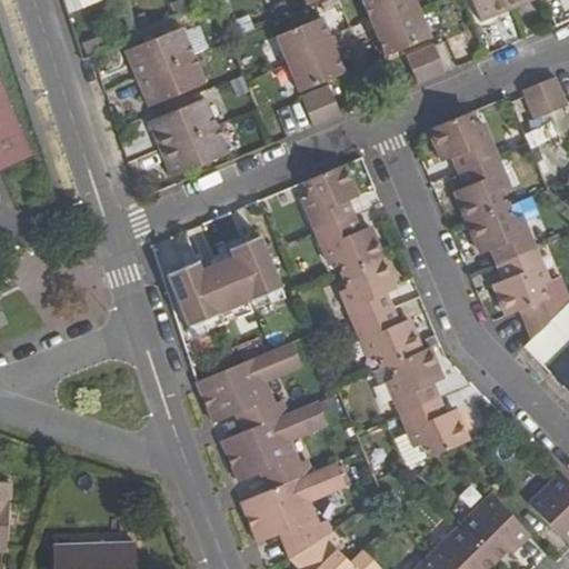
[(62,0),(67,15),(82,8),(79,0),(62,0)]
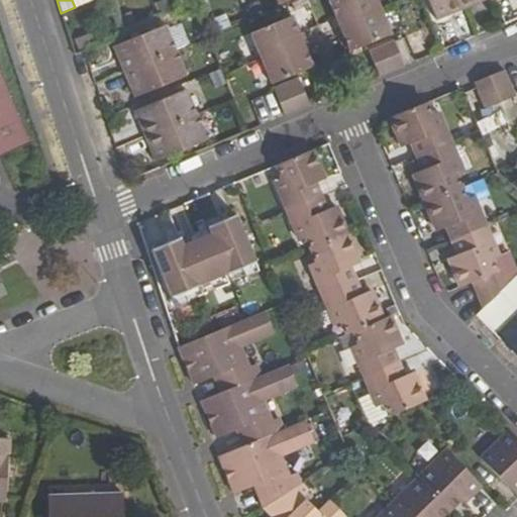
[(377,0),(330,0),(329,1),(339,26),(381,9),(377,0)]
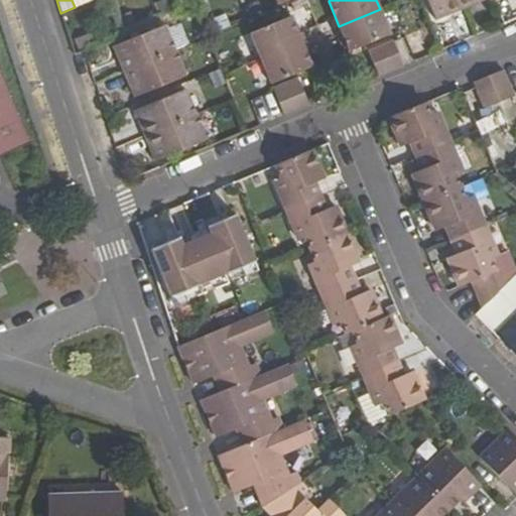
[(457,0),(427,0),(436,19),(461,9),(457,0)]
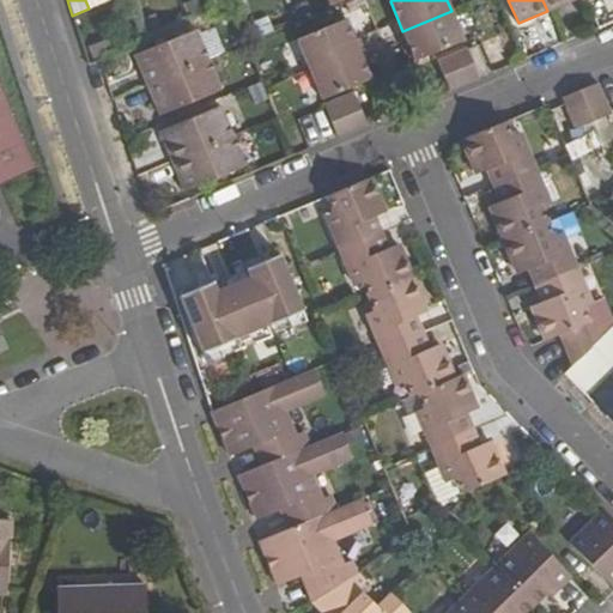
[(542,0),(547,11),(572,0),(542,0)]
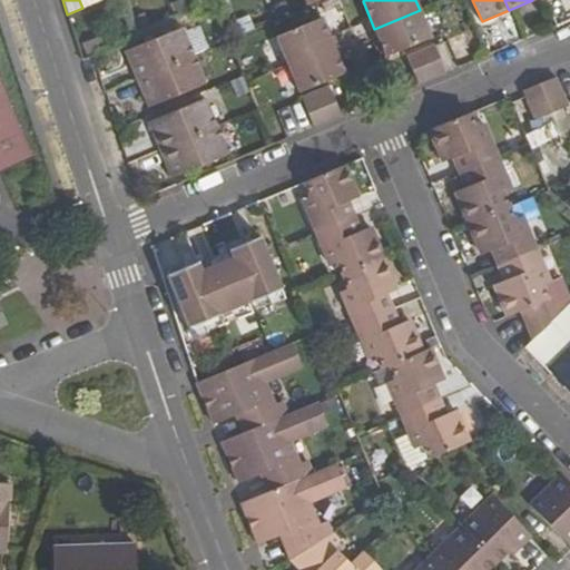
[(420,10),(374,29),(386,57),(431,38),(420,10)]
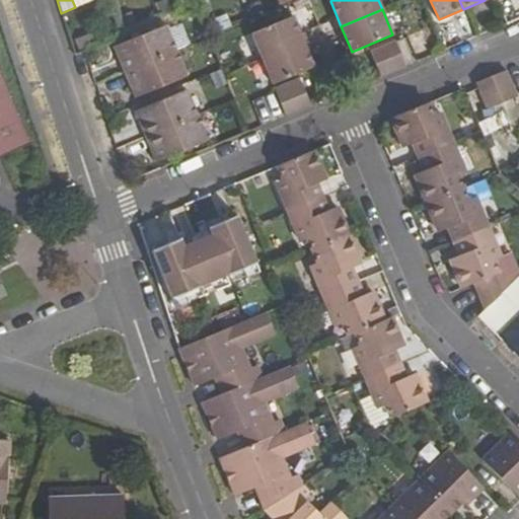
[(292,17),(251,33),(262,59),(303,43),(292,17)]
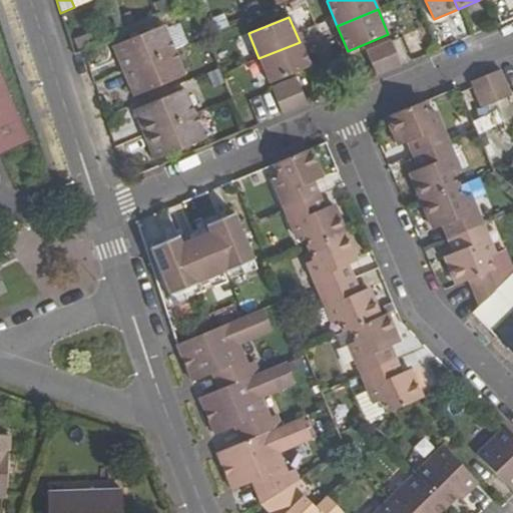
[(163,25),(112,47),(122,71),(173,50),(163,25)]
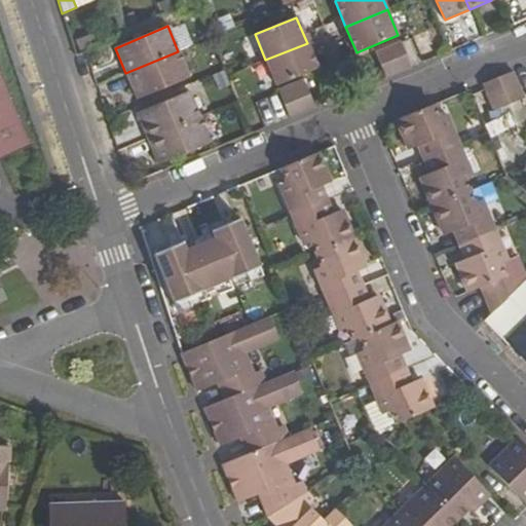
[(400,42),(387,47),(399,72),(411,68),(400,42)]
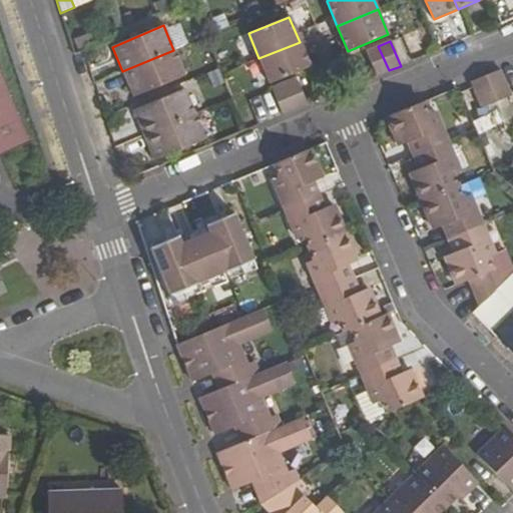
[(300,42),(259,58),(270,83),(310,66),(300,42)]
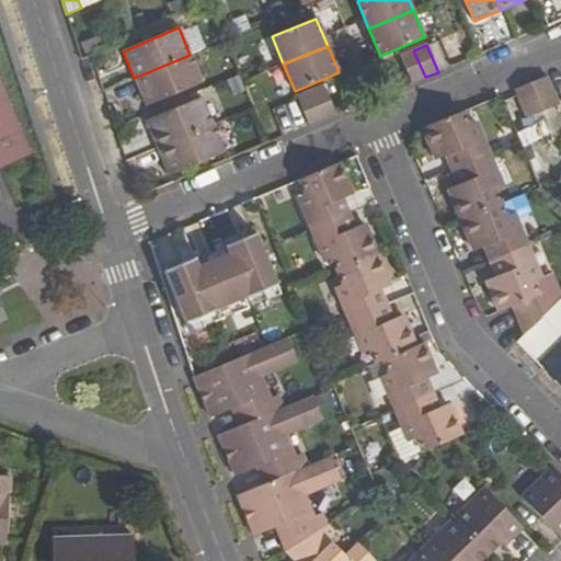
[(413,50),(400,56),(411,82),(425,77),(413,50)]
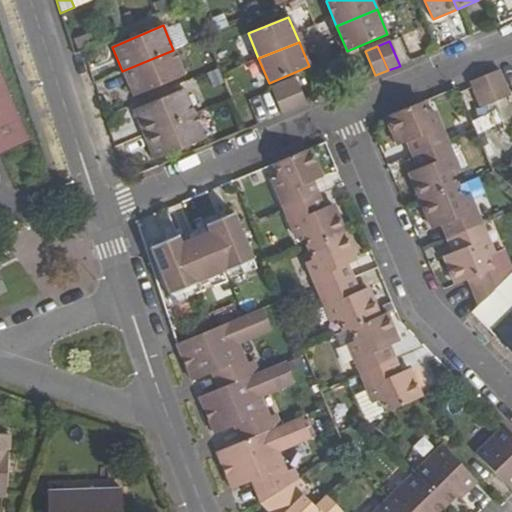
[(173,50),(122,71),(133,96),(184,75),(173,50)]
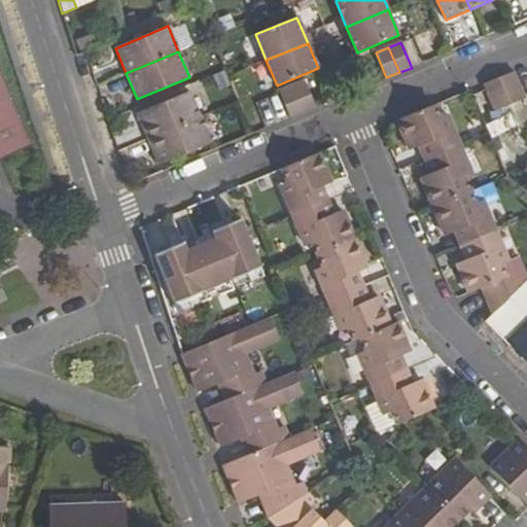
[(498,77),(511,105),(525,99),(514,71),(498,77)]
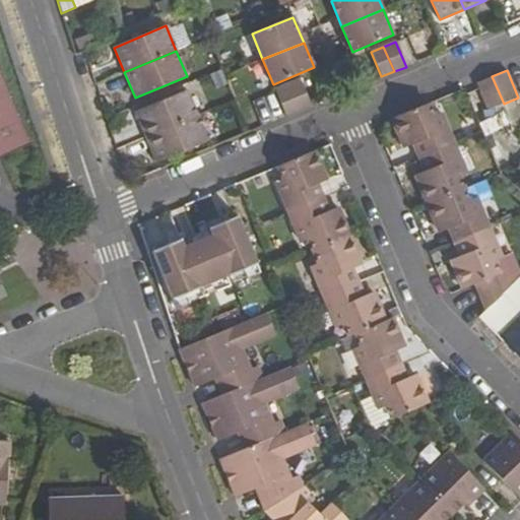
[(476,83),(489,111),(504,104),(492,76),(476,83)]
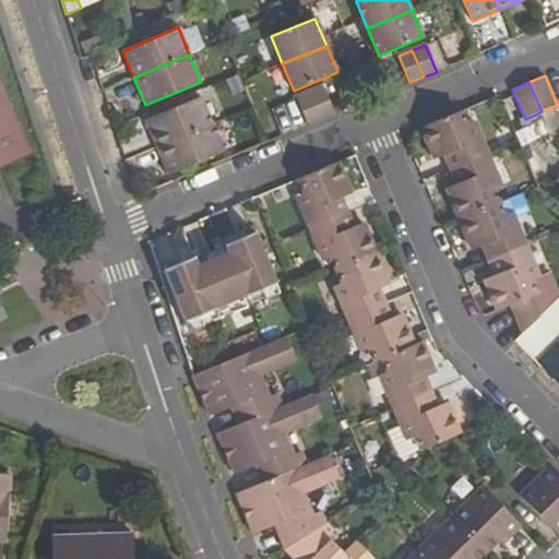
[(0,167),(31,155),(0,83),(0,167)]
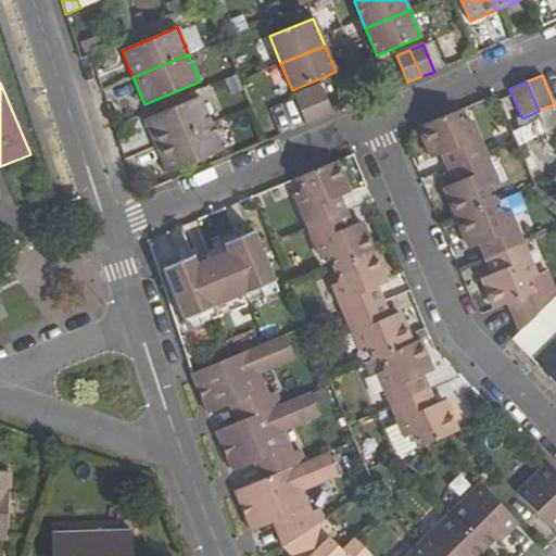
[(319,118),(332,113),(321,87),(307,92),(319,118)]
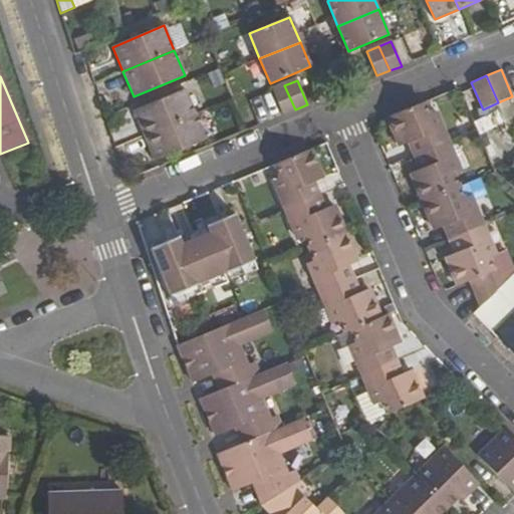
[(284,85),(272,90),(282,115),(295,109),(284,85)]
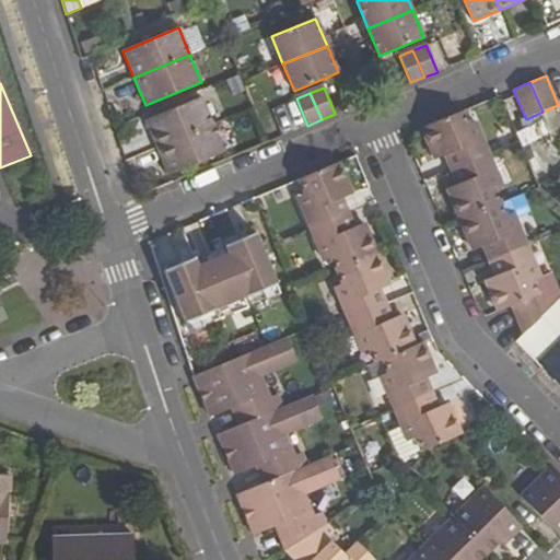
[(201,97),(146,120),(156,148),(212,125),(201,97)]
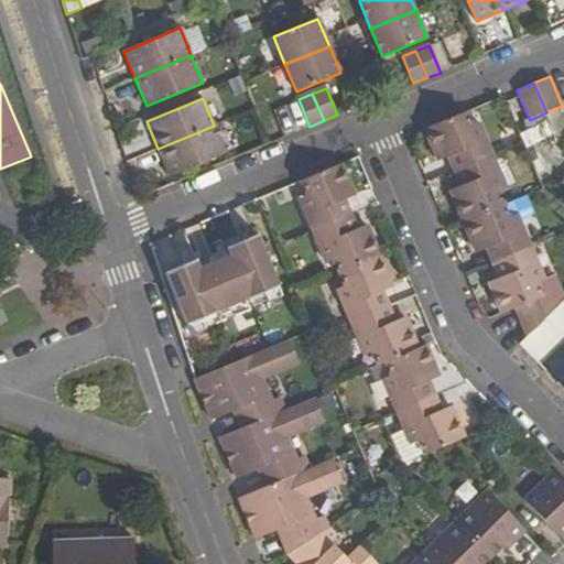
[(458,152),(465,167),(494,156),(479,123),(474,125),(468,111),(424,129),(437,161),(449,156),(458,152)]
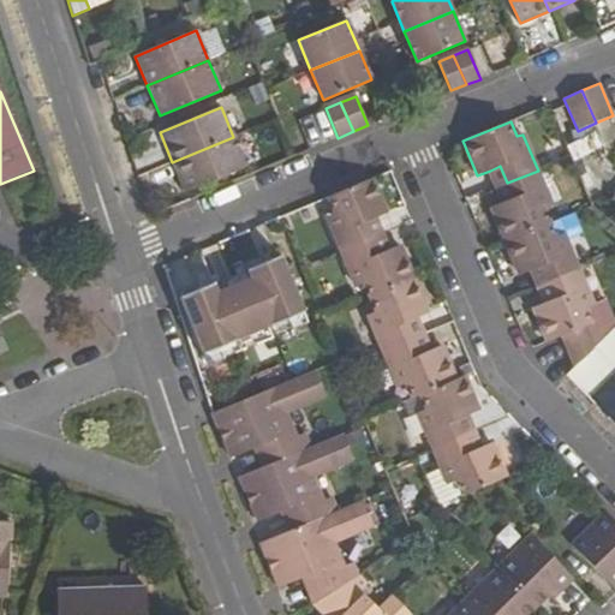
[(567,143),(573,159),(592,151),(586,135),(567,143)]
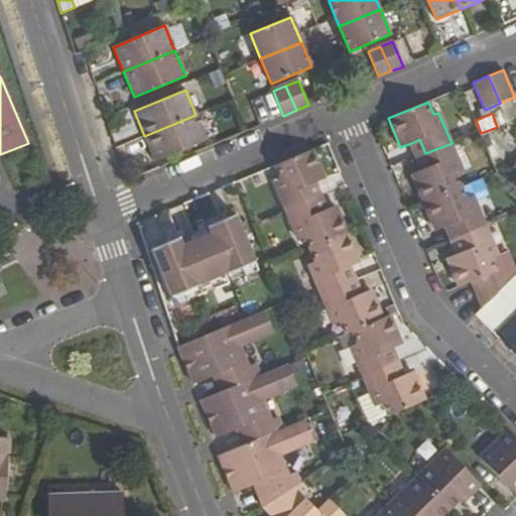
[(196,115),(144,136),(155,161),(206,139),(196,115)]
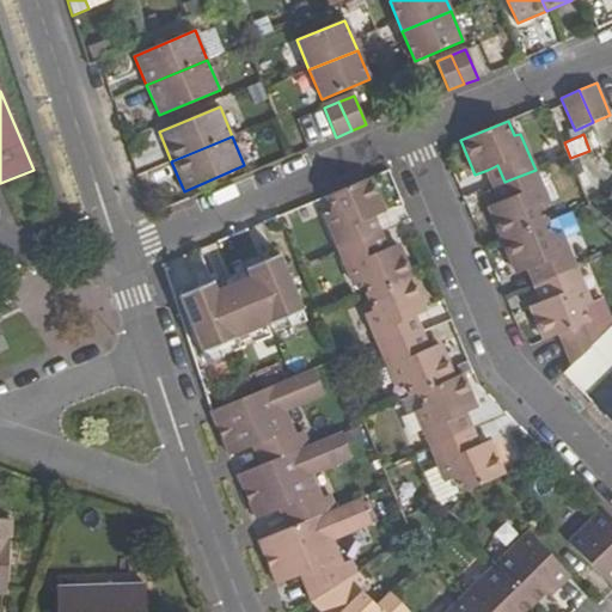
[(488,170),(495,187),(505,182),(497,165),(488,170)]
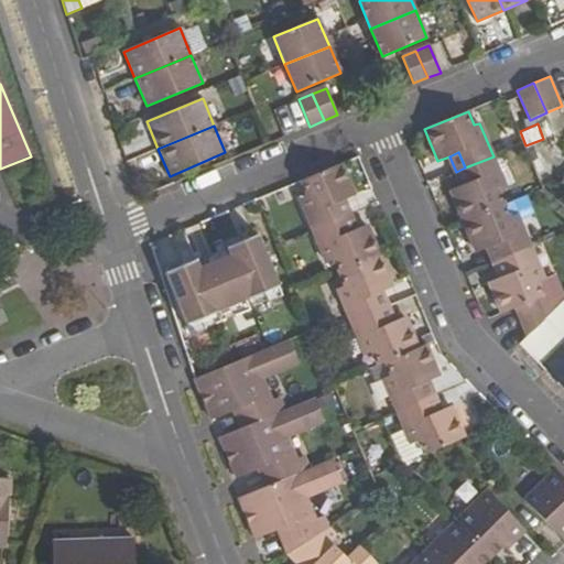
[(507,188),(494,156),(465,167),(470,184),(462,187),(451,193),(464,224),(507,205),(501,192),(507,188)]
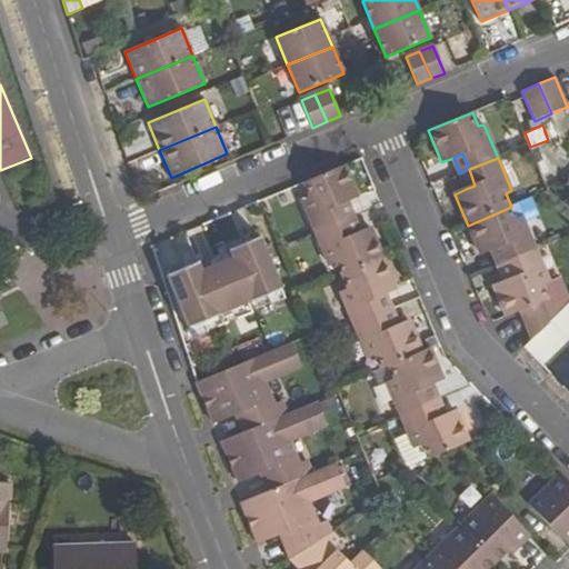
[(302,199),(316,231),(346,220),(339,206),(348,201),(359,197),(346,165),(303,182),(309,195),(302,199)]
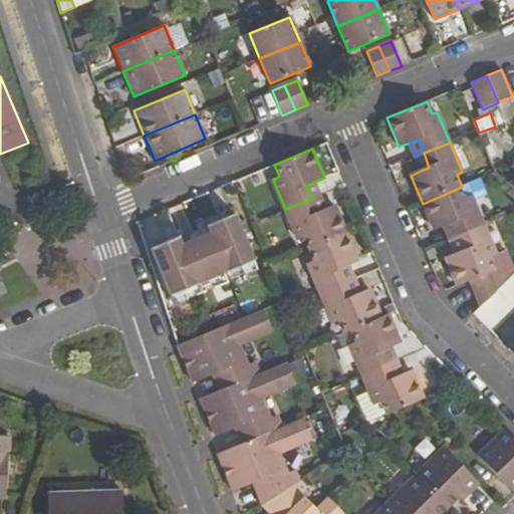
[(416,157),(421,171),(429,168),(424,153),(416,157)]
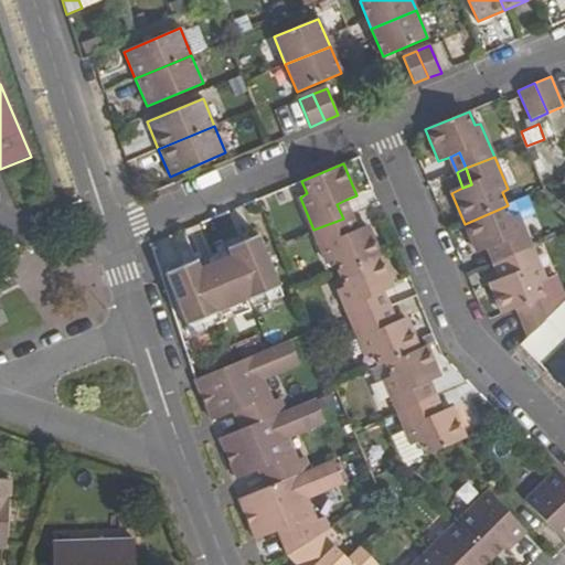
[(352,214),(345,200),(337,204),(343,219),(352,214)]
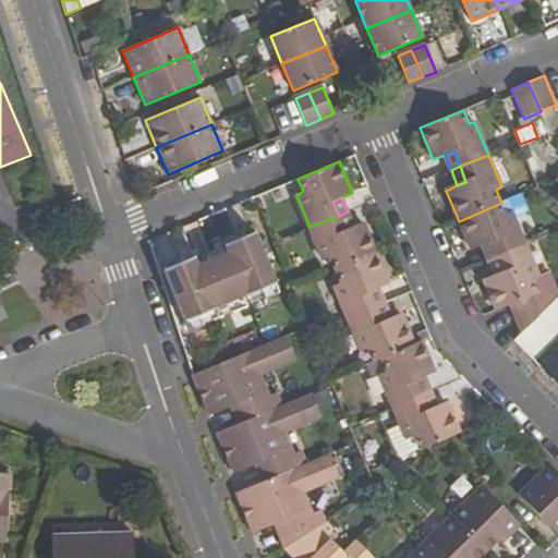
[(492,244),(497,257),(526,244),(513,215),(508,217),(501,203),(459,221),(472,252),(484,247),(492,244)]
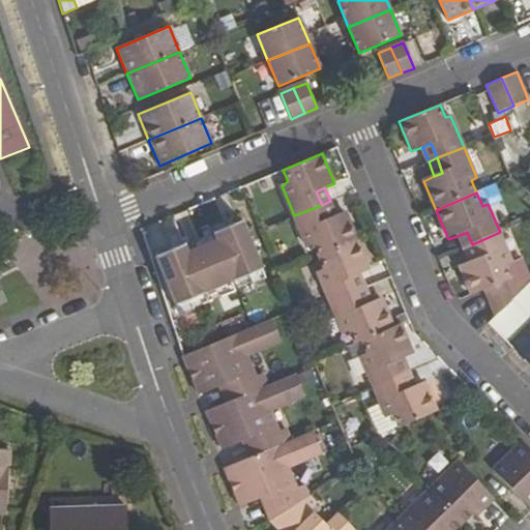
[(336,215),(330,201),(322,205),(328,218),(336,215)]
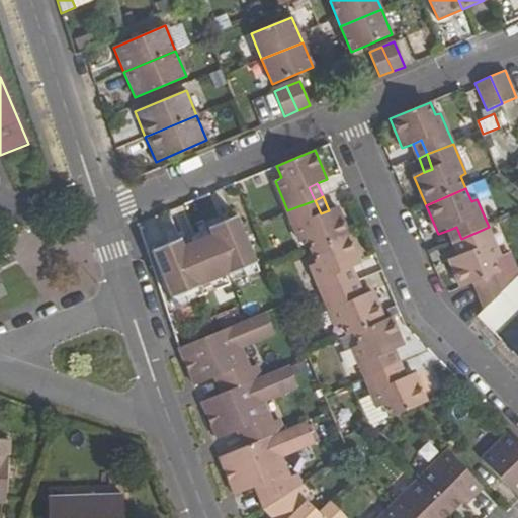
[(321,213),(315,200),(287,210),(299,241),(306,239),(311,250),(350,234),(338,206),(329,210),(321,213)]
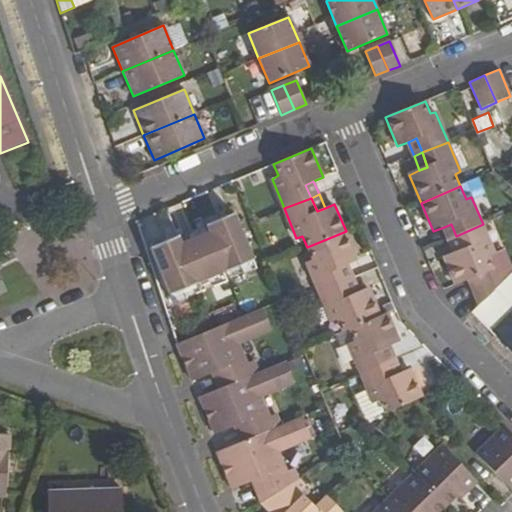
[(208,232),(225,272),(253,260),(233,215),(215,222),(218,229),(208,232)]
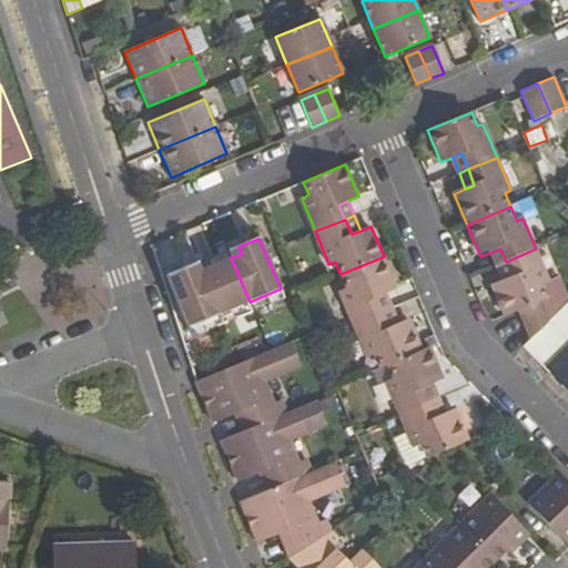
[(492,284),(506,316),(519,311),(531,337),(549,320),(541,301),(549,297),(544,284),(549,282),(536,249),(506,262),(513,276),(504,280),(492,284)]
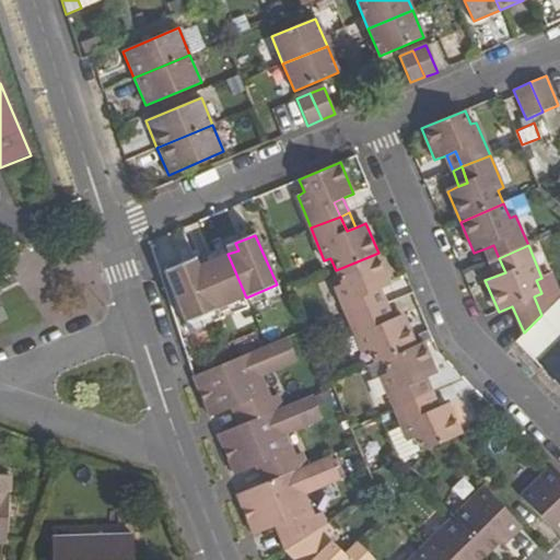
[(486,248),(491,263),(499,258),(493,245),(486,248)]
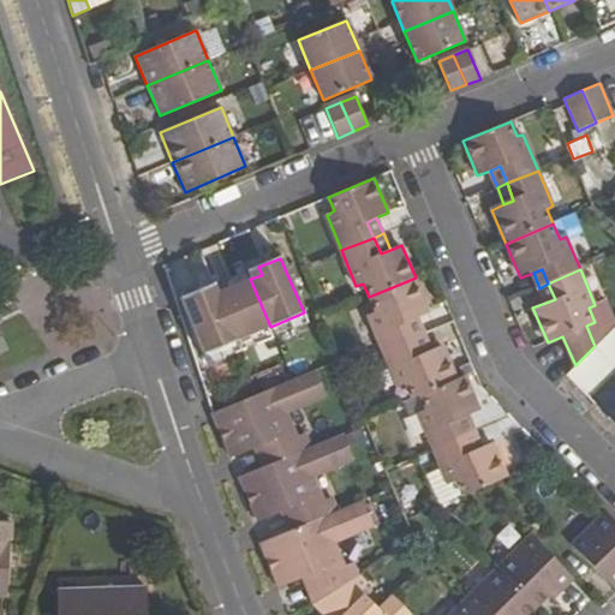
[(366,315),(382,351),(415,338),(407,322),(417,318),(430,312),(416,278),(369,297),(375,311),(366,315)]
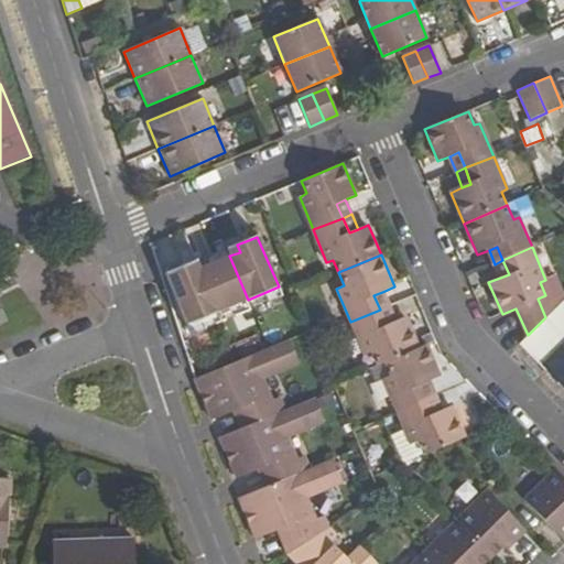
[(198,269),(217,312),(248,300),(229,256),(198,269)]
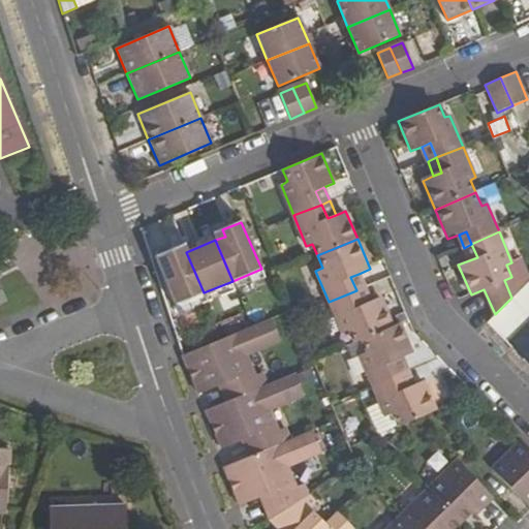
[(464,248),(469,260),(477,257),(471,244),(464,248)]
